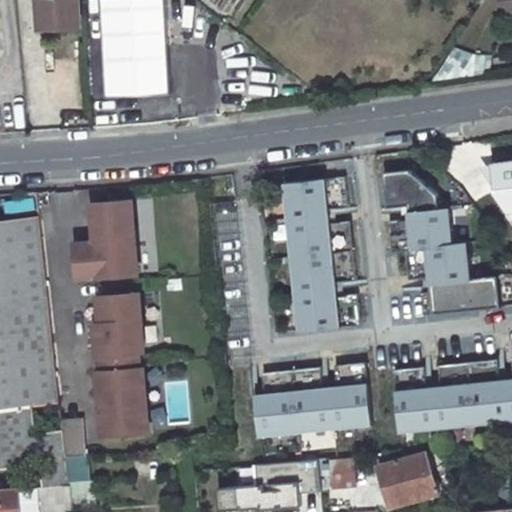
[(40,0),(42,27),(81,25),(79,0),(40,0)]
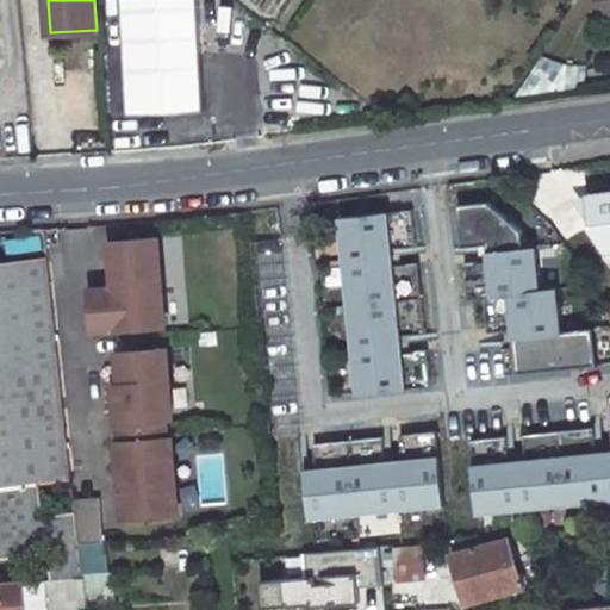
[(180,30),(198,8),(187,0),(153,0),(148,6),(180,30)]
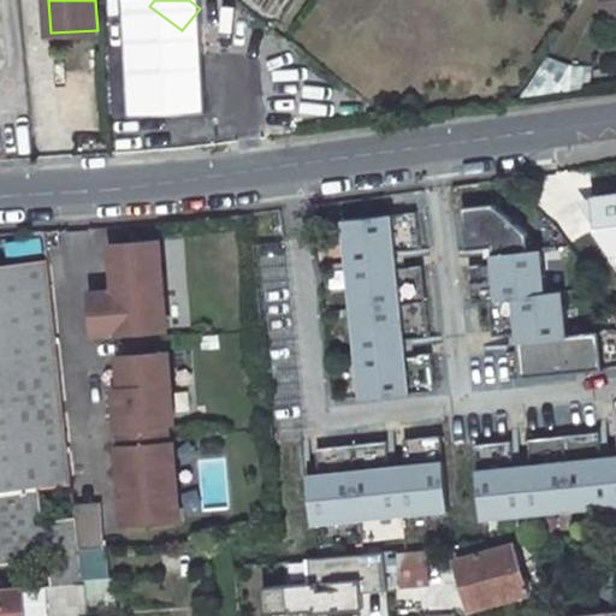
[(615,0),(606,0),(604,4),(615,12),(615,0)]
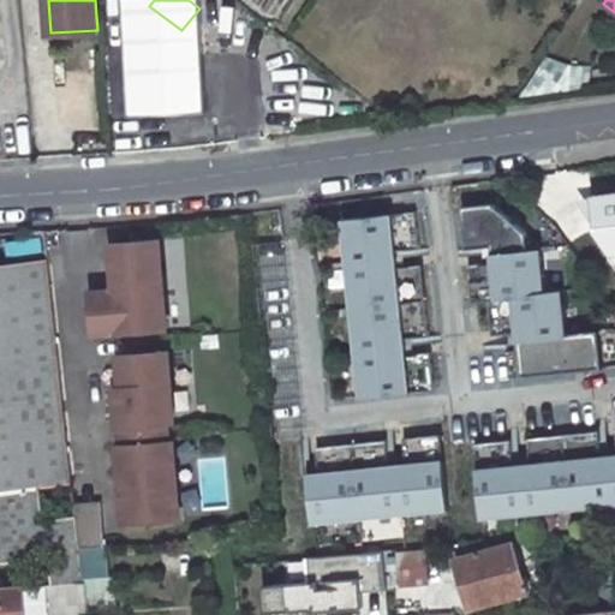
[(166,57),(154,60),(153,49),(133,52),(135,64),(136,69),(166,64),(166,57)]
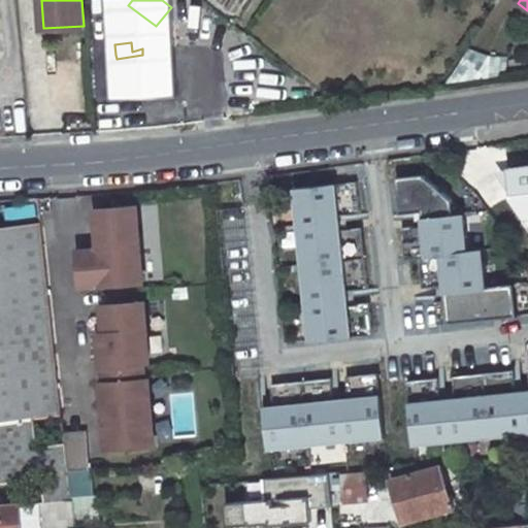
[(166,64),(164,51),(142,55),(117,59),(116,55),(106,56),(107,72),(120,71),(121,79),(113,80),(114,91),(122,90),(123,95),(135,93),(136,106),(159,103),(159,99),(167,96),(165,90),(180,87),(178,76),(172,78),(168,64),(166,64)]
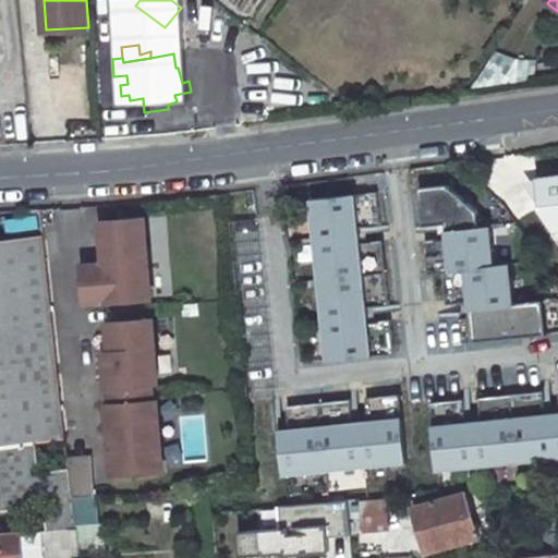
[(445,185),(417,187),(422,225),(443,222),(445,239),(425,241),(428,275),(444,273),(446,304),(468,302),(472,341),(545,334),(542,303),(513,304),(509,263),(494,264),(489,225),(478,226),(477,210),(445,185)]
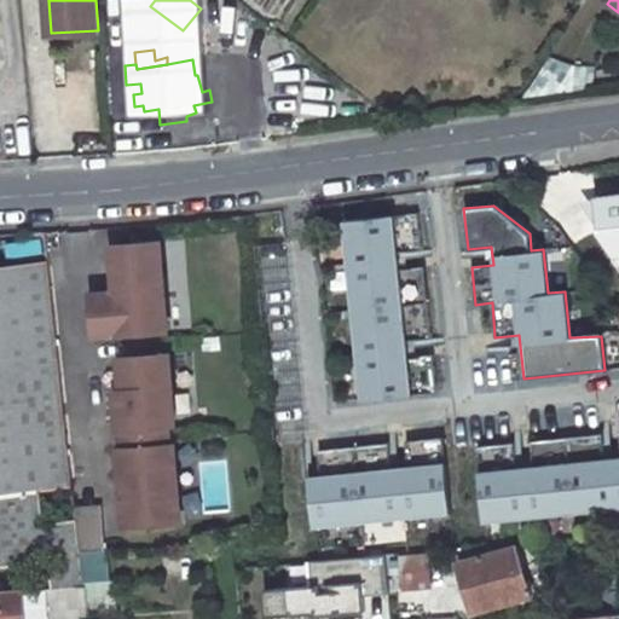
[(394,217),(342,220),(358,403),(411,398),(394,217)]
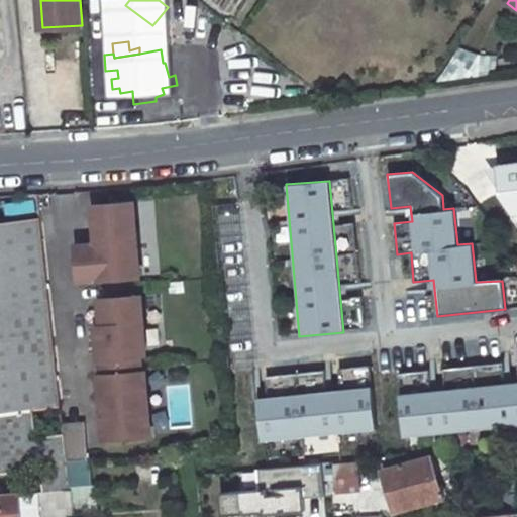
[(80,280),(139,275),(134,201),(113,203),(113,208),(107,209),(106,204),(94,205),(95,218),(97,221),(100,222),(101,233),(96,234),(97,243),(77,244),(80,280)]
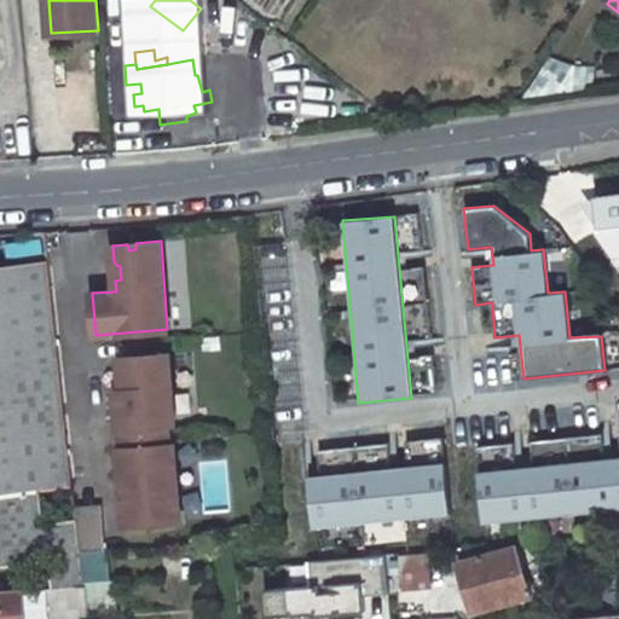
[(73,486),(48,261),(0,266),(0,566),(51,560),(52,570),(53,584),(84,580),(80,553),(76,519),(45,524),(40,490),(73,486)]
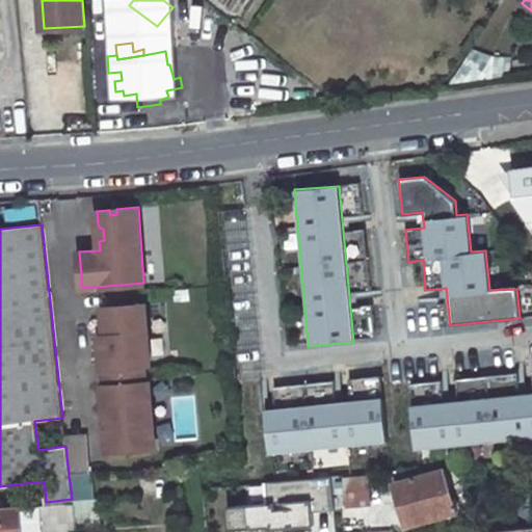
[(145,303),(103,308),(105,343),(100,343),(102,367),(104,367),(106,384),(145,381),(144,364),(150,364),(145,303)]
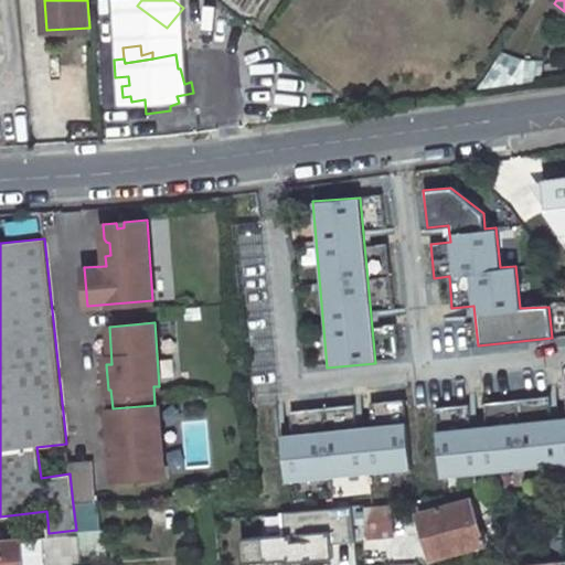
[(113,408),(108,409),(110,437),(115,437),(116,445),(112,445),(114,478),(164,473),(161,440),(159,440),(158,433),(161,433),(159,405),(155,405),(113,408)]
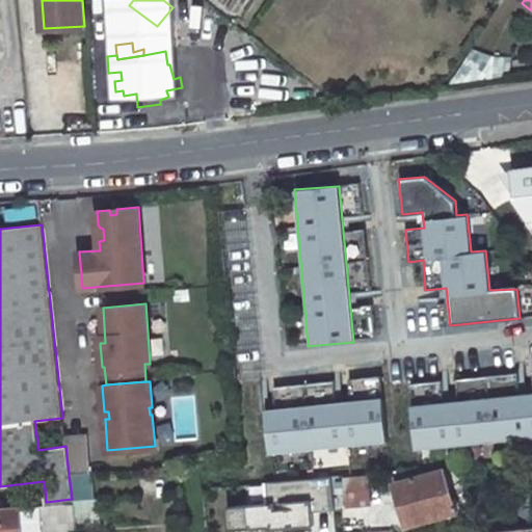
[(531,394),(409,406),(413,450),(531,439),(531,394)]
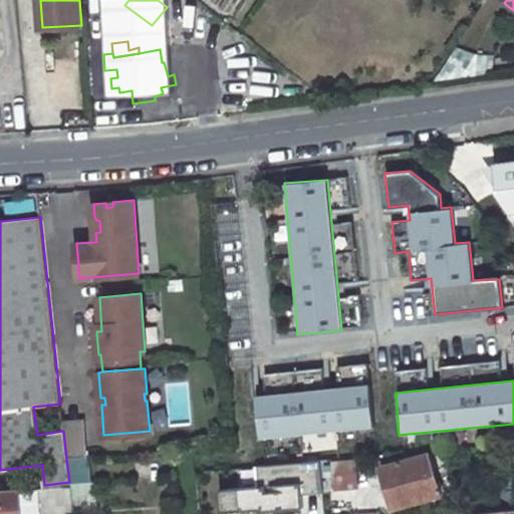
[(370,386),(255,397),(259,437),(373,427),(370,386)]
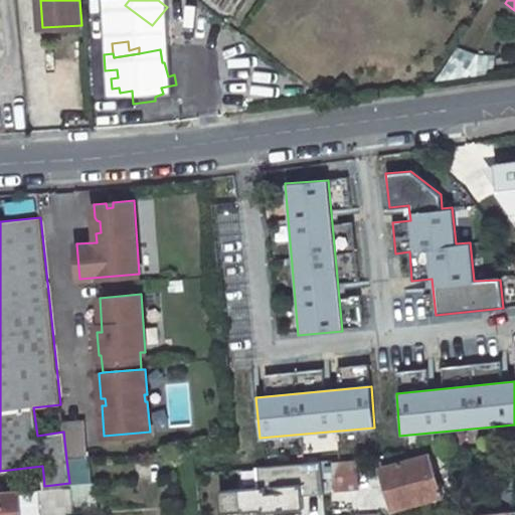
[(88,458),(83,420),(62,422),(63,432),(66,460),(88,458)]
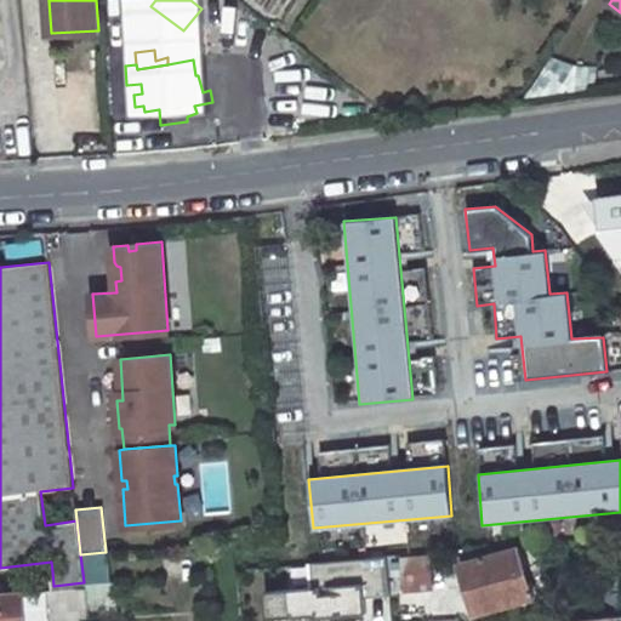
[(534,597),(518,547),(460,563),(474,613),(534,597)]
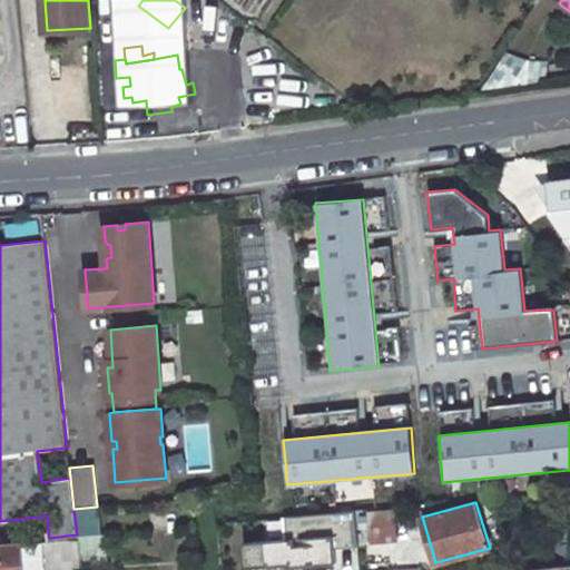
[(100,534),(99,507),(97,507),(74,509),(77,534),(77,536),(94,534),(100,534)]
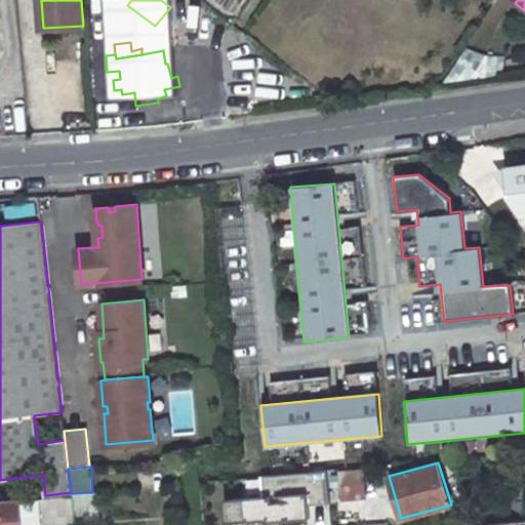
[(312,501),(329,500),(327,471),(264,475),(265,495),(225,497),(226,524),(291,524),(314,524),(312,501)]
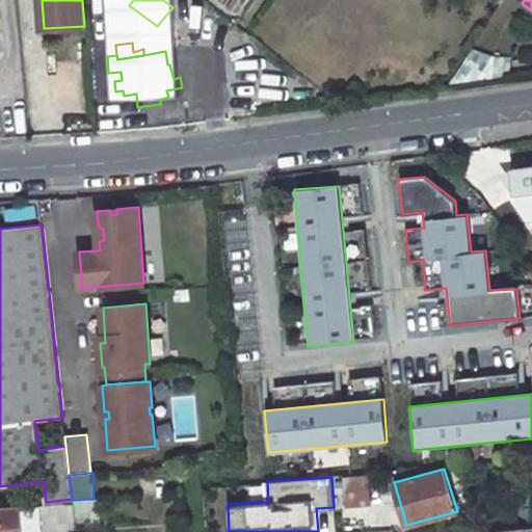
[(369,504),(368,477),(346,479),(347,506),(369,504)]
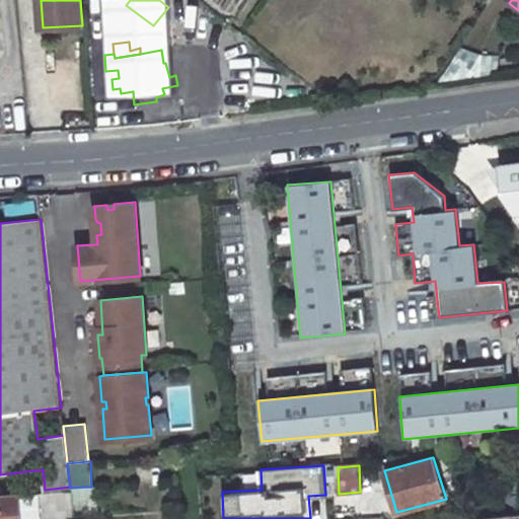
[(45,490),(44,477),(20,480),(21,492),(45,490)]
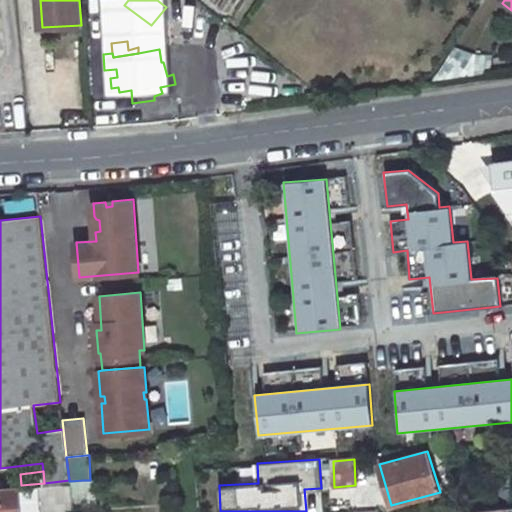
[(90,480),(84,480),(87,509),(96,509),(95,486),(100,485),(99,479),(90,480)]
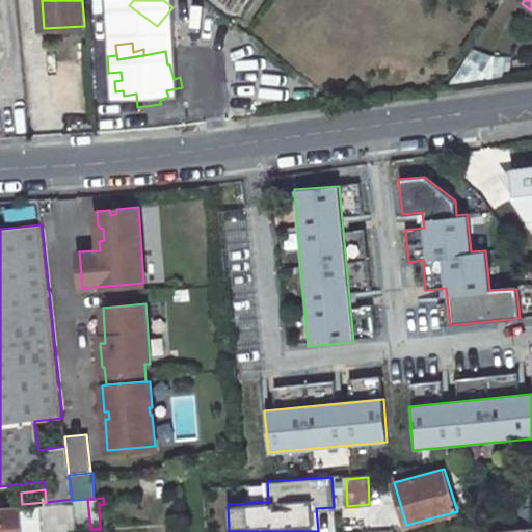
[(46,531),(90,529),(87,499),(0,507),(0,531),(46,531)]
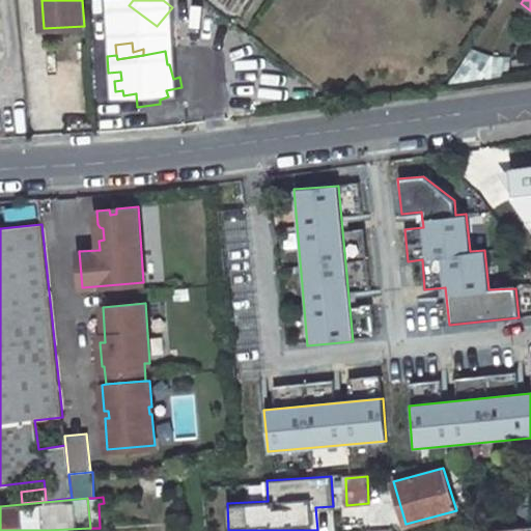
[(333,530),(332,508),(317,509),(318,530),(333,530)]
